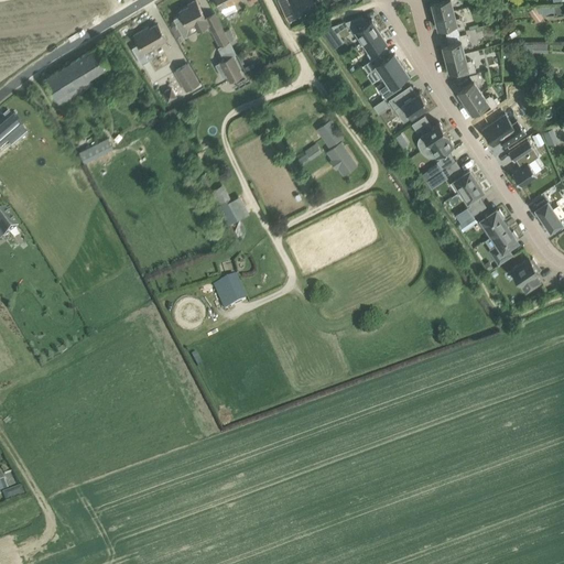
[(182,13),(173,18),(183,36),(207,24),(204,18),(205,17),(196,0),(194,0),(188,3),(190,6),(180,10),(182,13)]
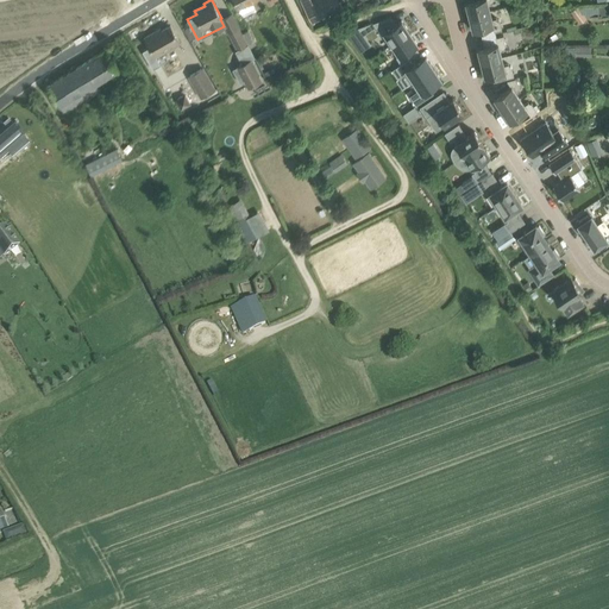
[(300,0),(312,22),(341,7),(338,0),(300,0)]
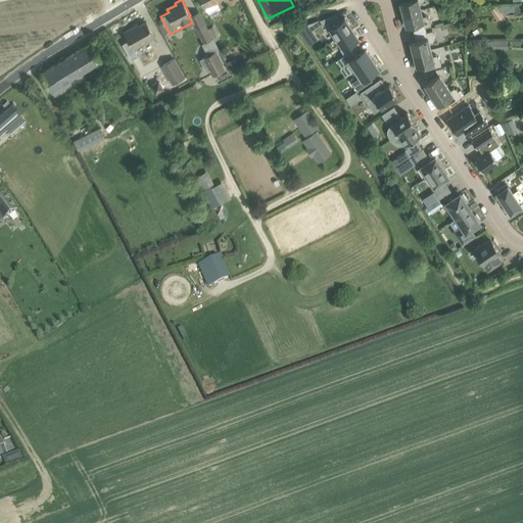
[(423,0),(406,0),(400,2),(403,14),(422,9),(420,2),(423,2),(423,0)]
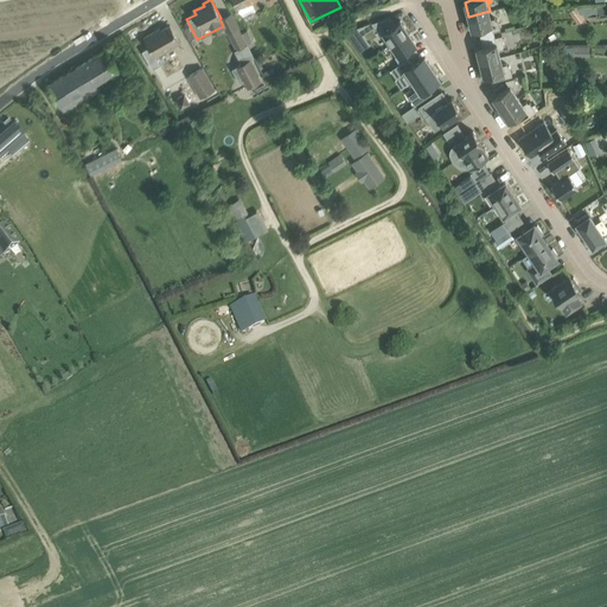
[(606,4),(596,5),(596,18),(606,17),(606,4)]
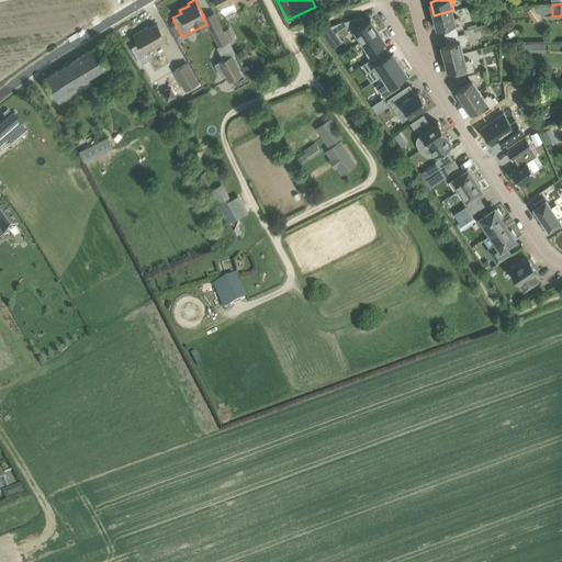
[(534,6),(527,10),(535,22),(542,17),(534,6)]
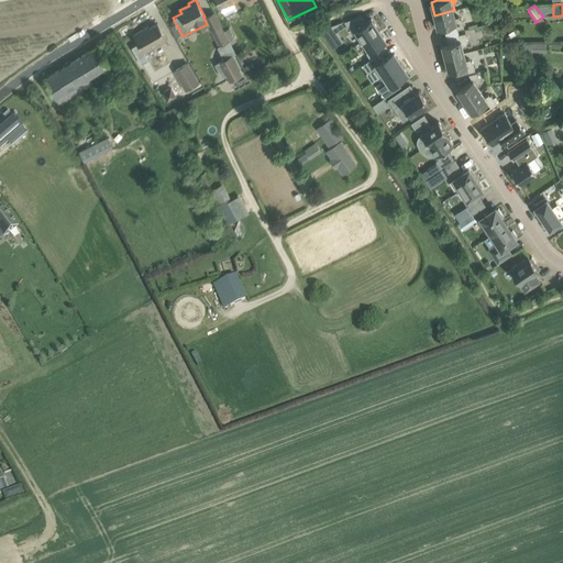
[(454,10),(434,15),(438,28),(443,26),(446,34),(459,32),(457,29),(465,26),(463,19),(462,17),(456,19),(454,10)]
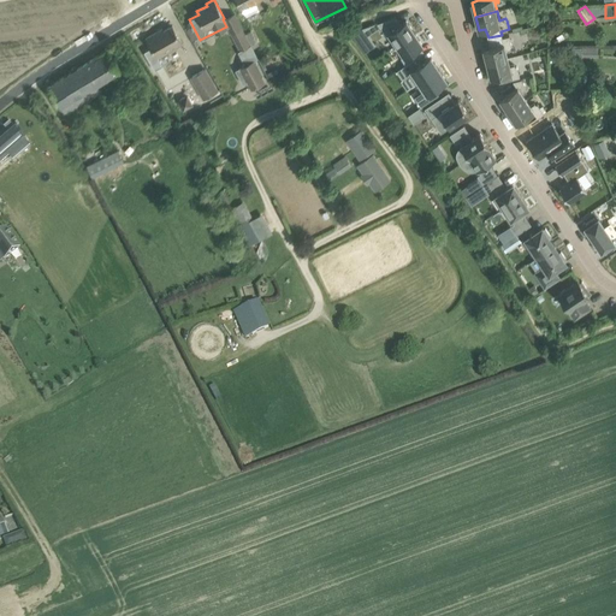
[(395,17),(378,23),(394,46),(396,45),(415,33),(407,19),(400,24),(395,17)]
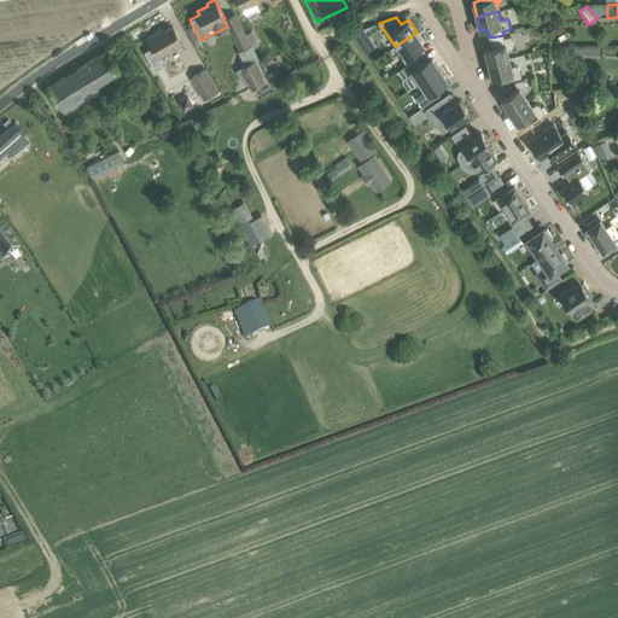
[(147,38),(153,48),(158,58),(184,44),(173,25),(164,30),(163,29),(147,38)]
